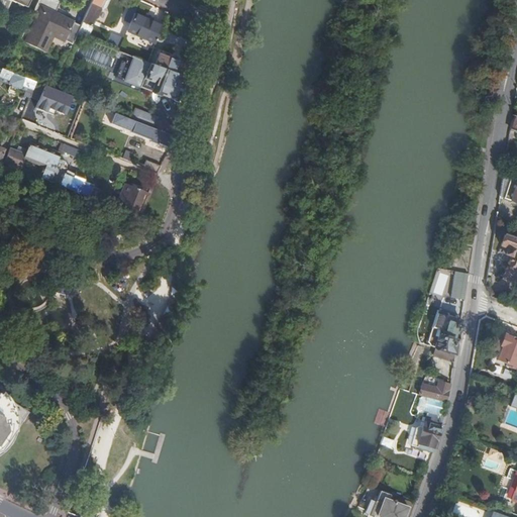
[(0,0),(0,6),(6,10),(11,0),(0,0)]
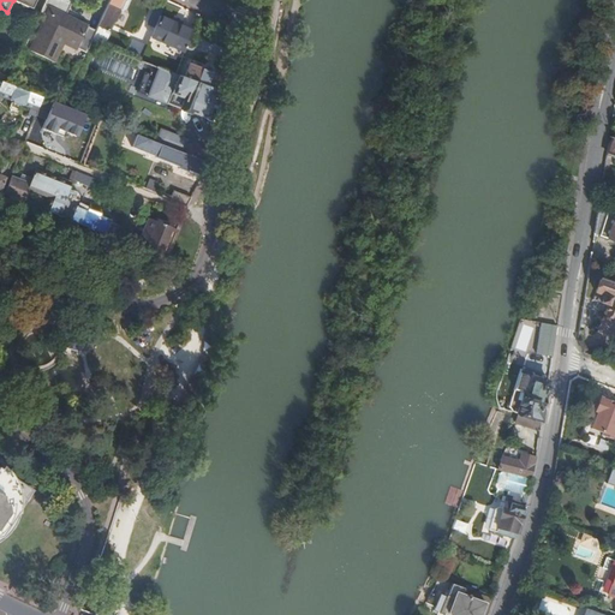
[(46,0),(39,17),(45,19),(30,52),(53,63),(61,42),(76,48),(77,47),(87,51),(91,41),(96,30),(65,17),(71,3),(65,0),(46,0)]
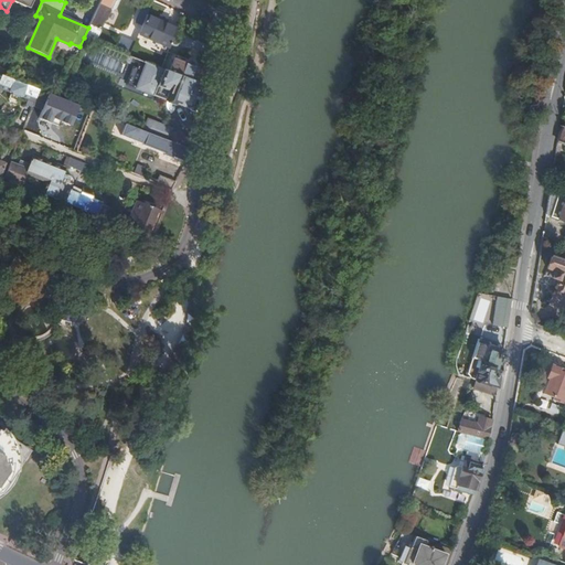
[(100,0),(94,17),(88,28),(84,38),(93,41),(98,28),(99,29),(103,20),(106,19),(109,11),(109,8),(112,0),(100,0)]
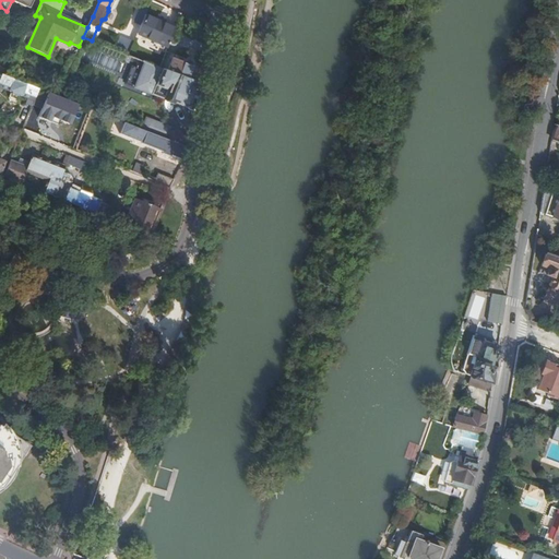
[(157,21),(145,15),(138,33),(147,37),(165,45),(168,47),(176,28),(164,24),(165,21),(158,19),(157,21)]
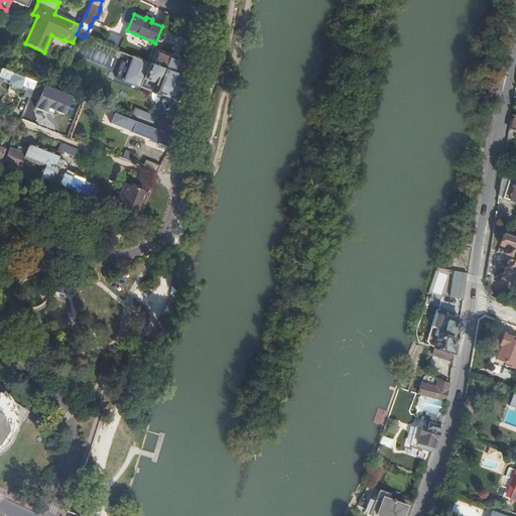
[(152,41),(136,34),(134,40),(146,46),(147,43),(151,44),(152,41)]
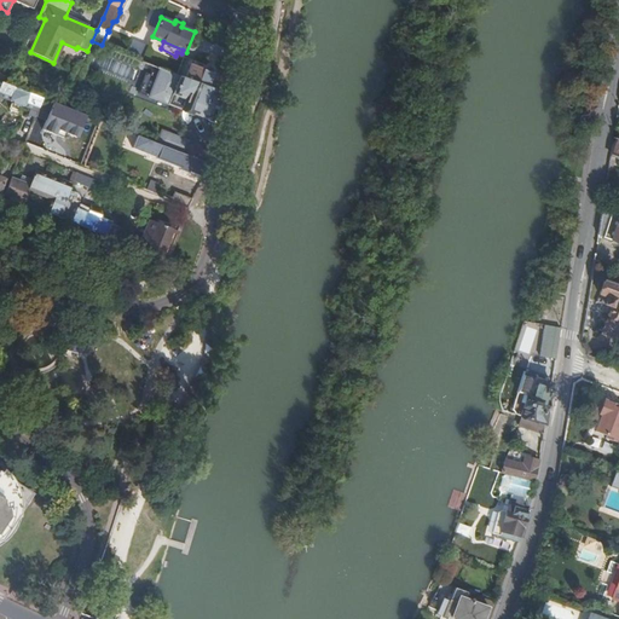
[(223,94),(226,75),(184,58),(177,75),(223,94)]
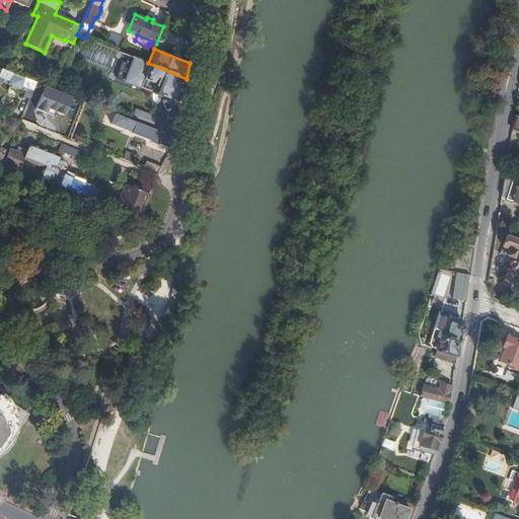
[(148,63),(132,57),(128,69),(146,77),(142,87),(160,94),(174,100),(176,101),(178,102),(180,102),(183,90),(182,90),(187,79),(148,63)]
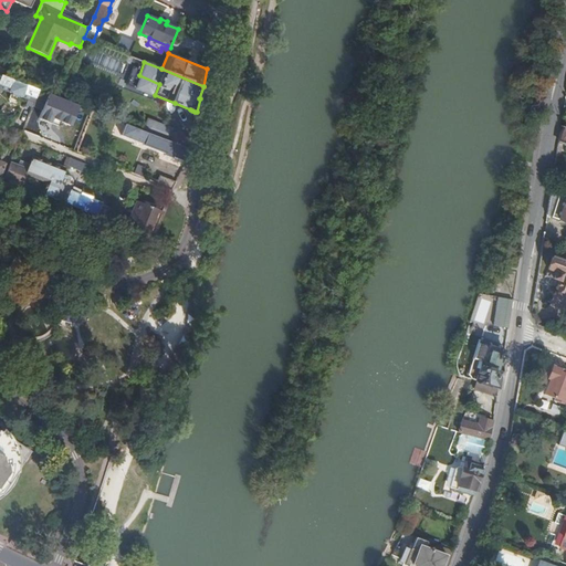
[(134,87),(140,70),(134,67),(127,85),(134,87)]
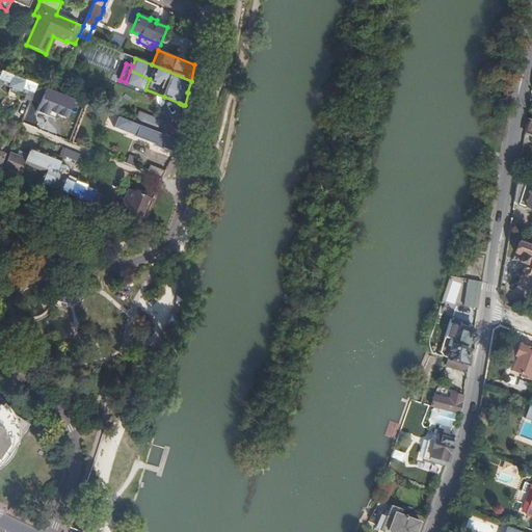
[(36,84),(7,73),(2,71),(1,71),(0,73),(0,86),(1,87),(2,84),(11,88),(10,89),(17,91),(18,90),(27,94),(25,98),(30,100),(35,88),(36,84)]
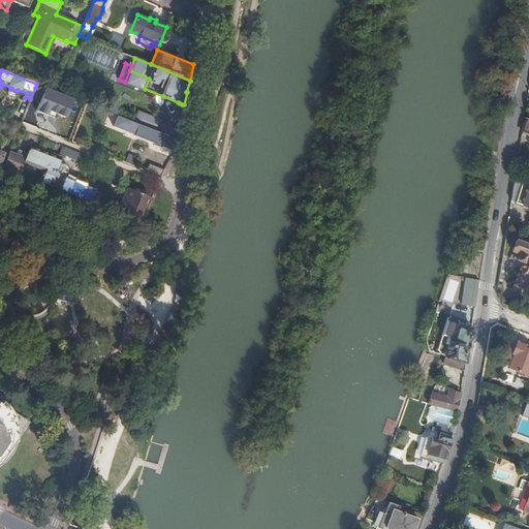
[(47,89),(42,99),(53,103),(52,104),(58,106),(59,105),(69,110),(73,99),(54,91),(47,89)]
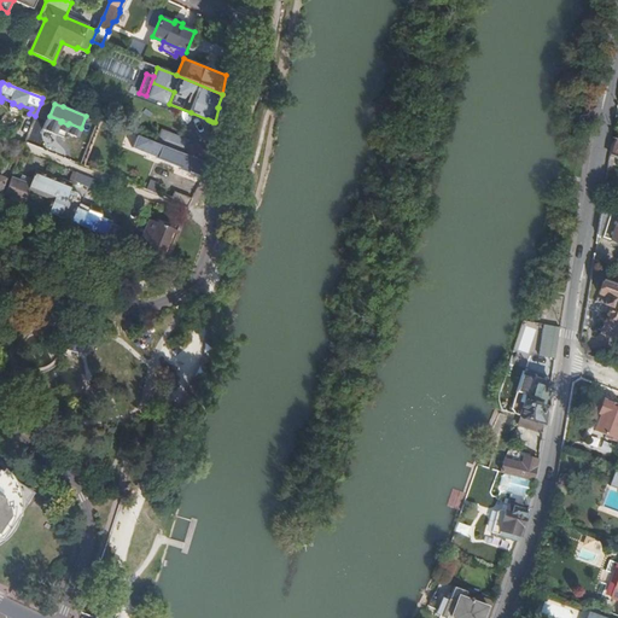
[(204,178),(207,163),(180,153),(138,136),(133,149),(157,158),(169,163),(169,164),(180,168),(180,169),(187,173),(187,172),(199,175),(204,178)]
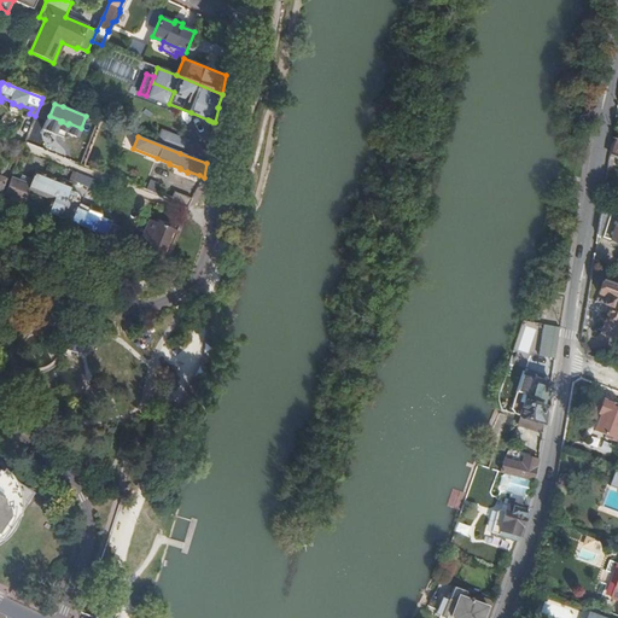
[(207,163),(209,153),(187,145),(186,149),(182,149),(180,153),(207,163)]
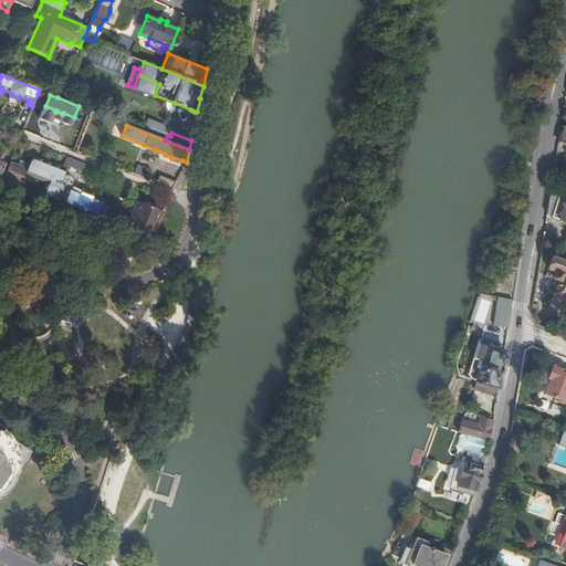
[(55,198),(65,174),(66,169),(63,168),(34,156),(29,168),(11,161),(7,174),(4,178),(23,186),(28,174),(49,182),(43,194),(55,198)]
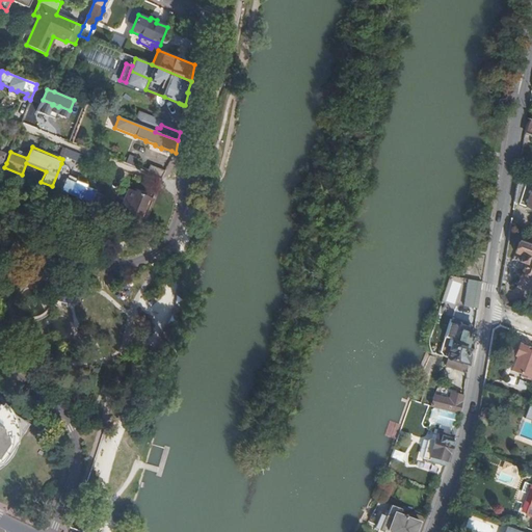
[(101,206),(104,198),(95,194),(96,190),(86,186),(87,184),(77,180),(76,182),(67,179),(68,174),(69,170),(68,167),(65,165),(61,163),(52,186),(101,206)]
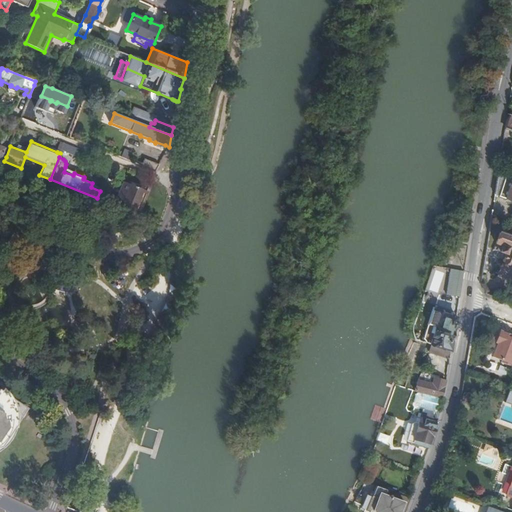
[(155,172),(158,164),(144,159),(141,167),(155,172)]
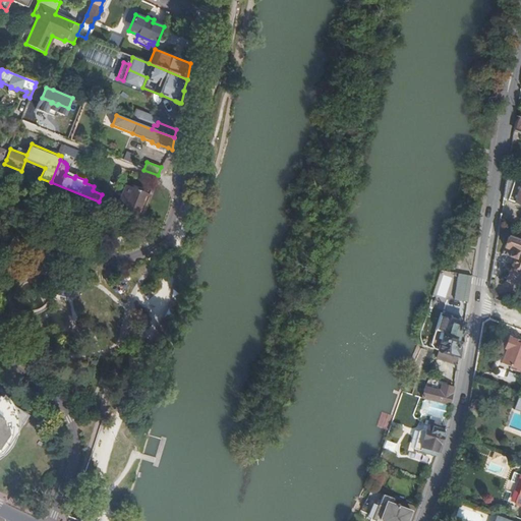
[(520,183),(506,178),(503,197),(520,204),(520,183)]
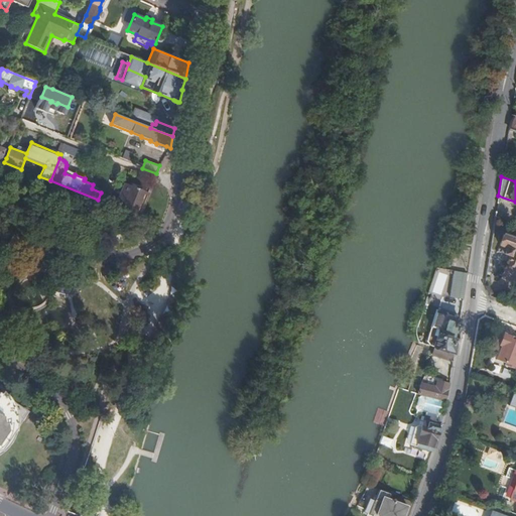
[(139,216),(148,192),(125,182),(121,191),(126,194),(120,208),(139,216)]
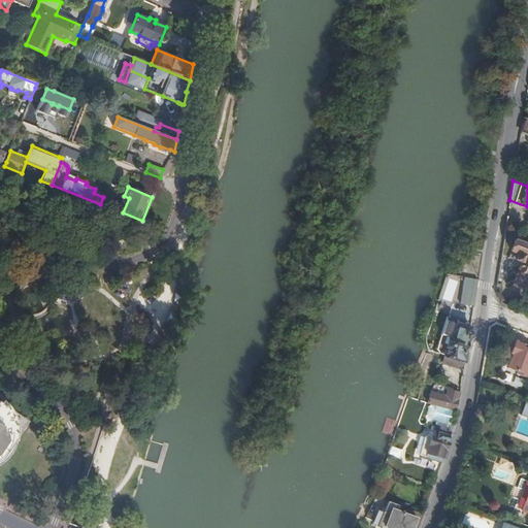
[(129,198),(124,196),(118,211),(123,212),(129,198)]
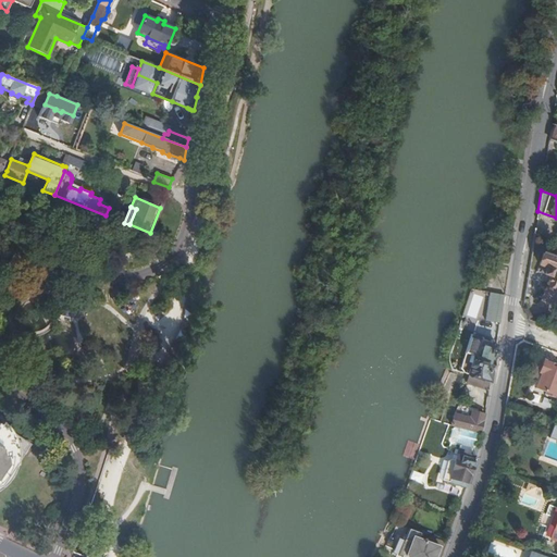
[(556,259),(541,254),(536,265),(543,268),(541,275),(548,277),(545,285),(547,285),(546,289),(554,292),(555,288),(556,288),(556,259)]
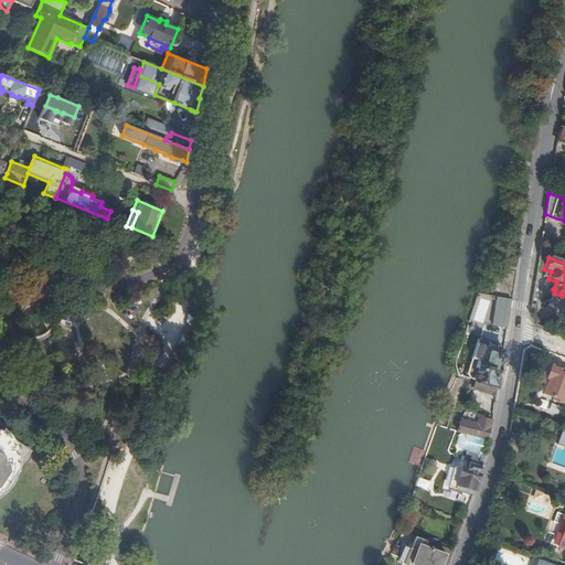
[(507,328),(511,300),(497,298),(492,326),(507,328)]
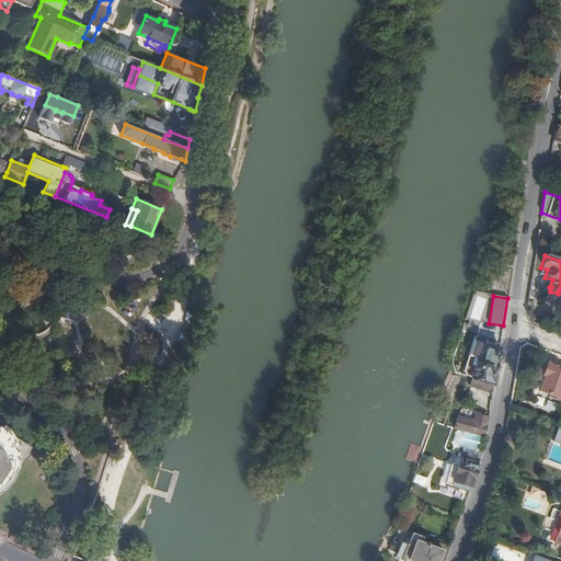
[(146,329),(141,340),(157,345),(161,334),(146,329)]
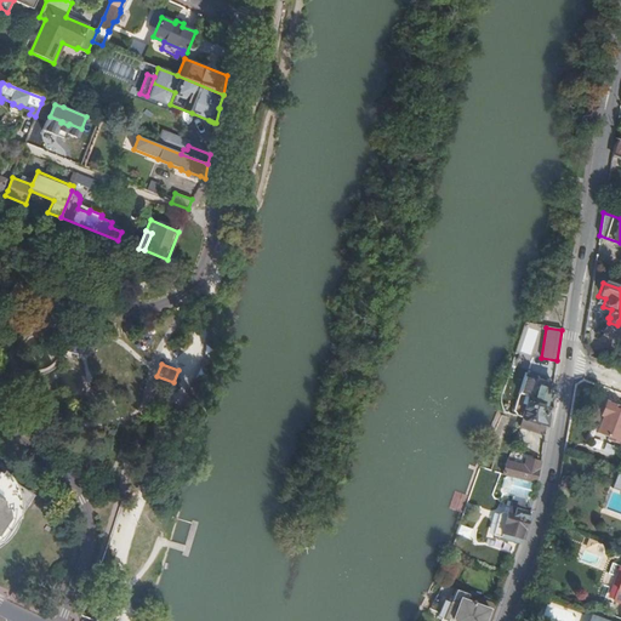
[(546,426),(553,386),(535,382),(527,420),(546,426)]
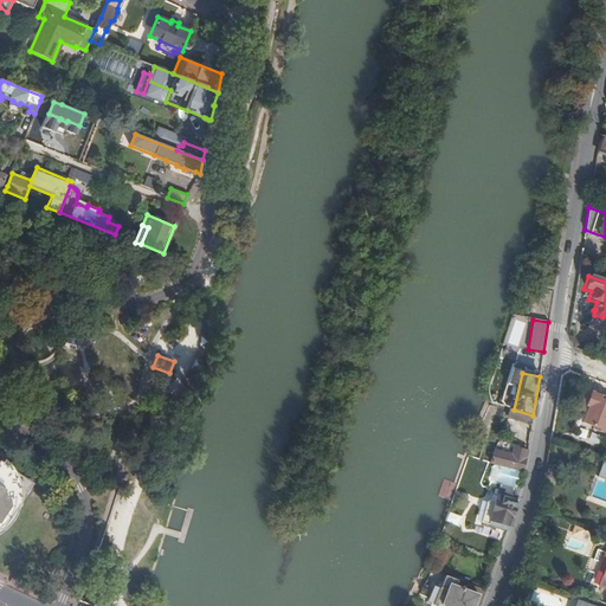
[(591,430),(603,434),(605,423),(605,400),(605,398),(590,392),(584,406),(587,407),(581,424),(592,427),(591,430)]
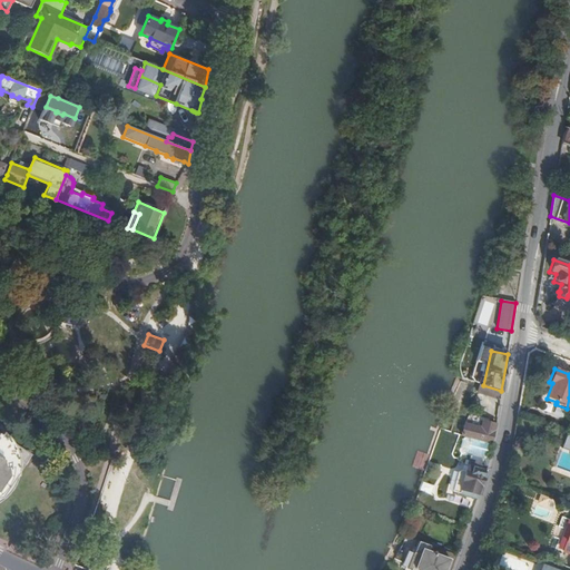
[(488,444),(489,445),(494,424),(481,422),(480,429),(463,425),(460,438),(464,439),(488,444)]
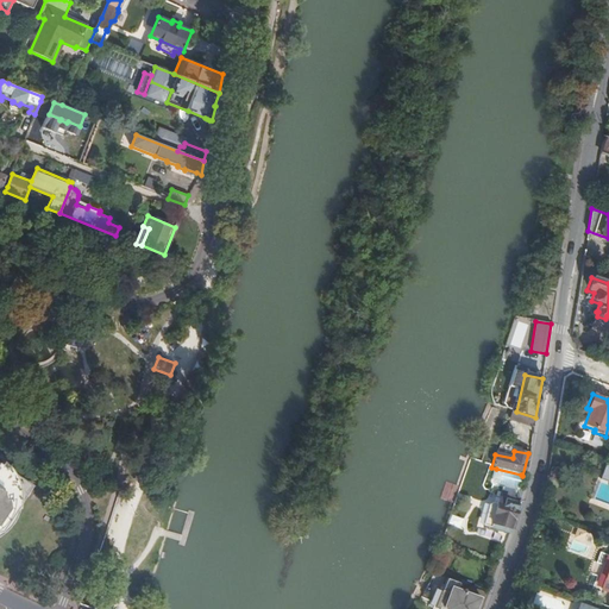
[(0,525),(19,495),(25,488),(19,483),(16,475),(10,466),(5,462),(2,465),(0,463),(0,525)]
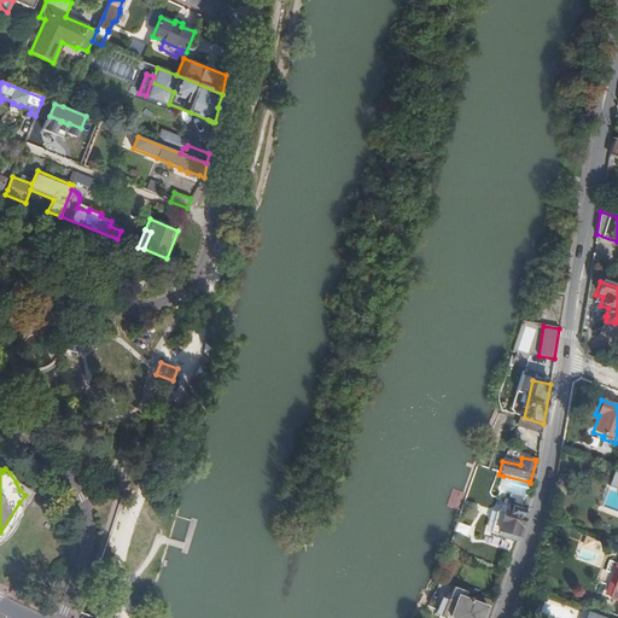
[(512,494),(525,497),(529,482),(503,476),(500,478),(497,487),(500,491),(512,494)]
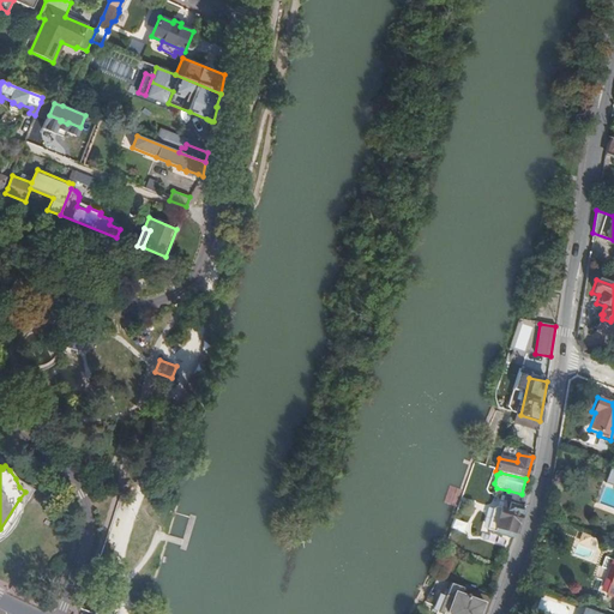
[(19,499),(25,503),(34,491),(16,479),(19,487),(25,492),(19,499)]
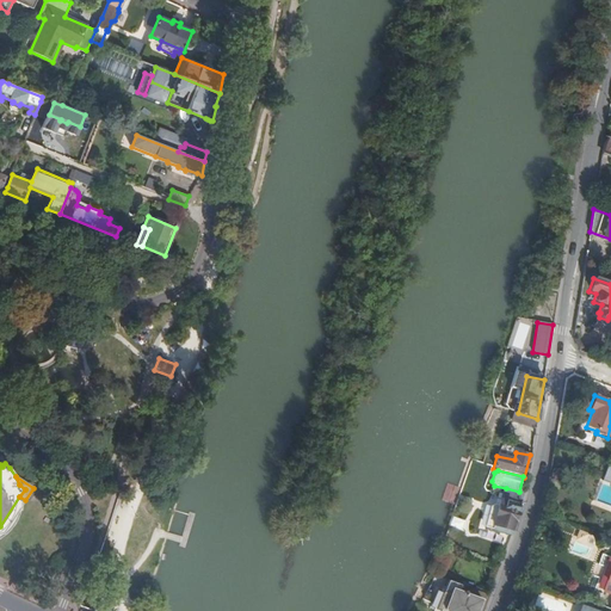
[(518,517),(520,504),(516,504),(519,492),(506,488),(503,491),(500,500),(498,500),(497,506),(493,505),(488,507),(483,526),(511,536),(518,517)]
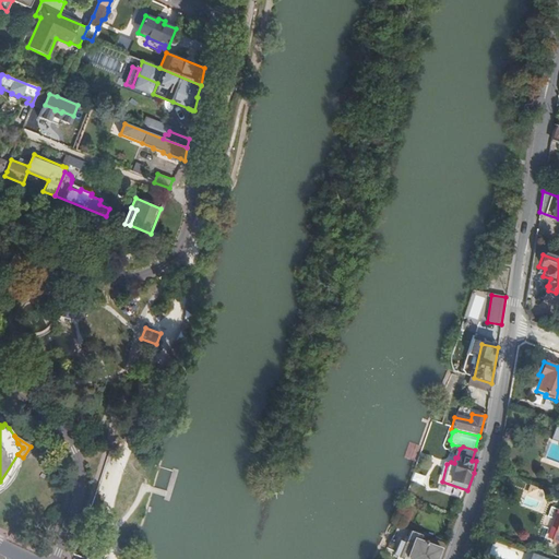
[(0,487),(1,487),(8,478),(7,478),(9,473),(13,473),(23,458),(18,454),(0,482),(0,487)]
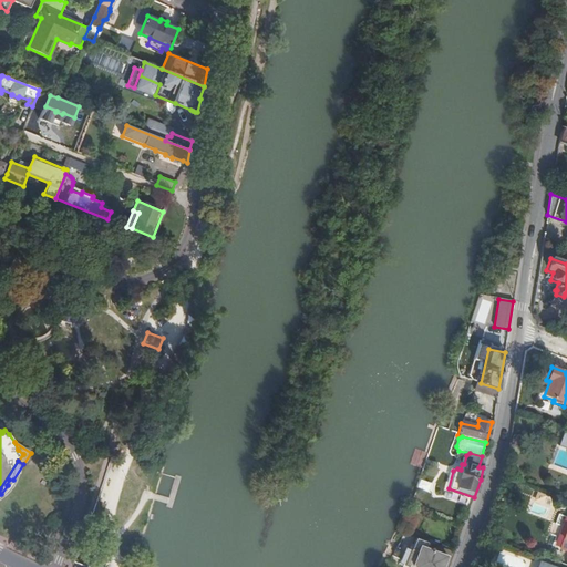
[(447,566),(453,554),(415,539),(402,566),(447,566)]
